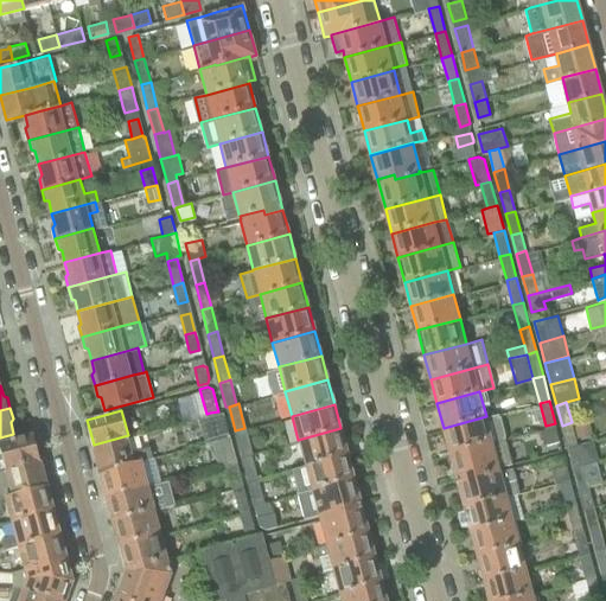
[(218,411),(210,413),(217,438),(219,436),(229,434),(223,410),(218,411)]
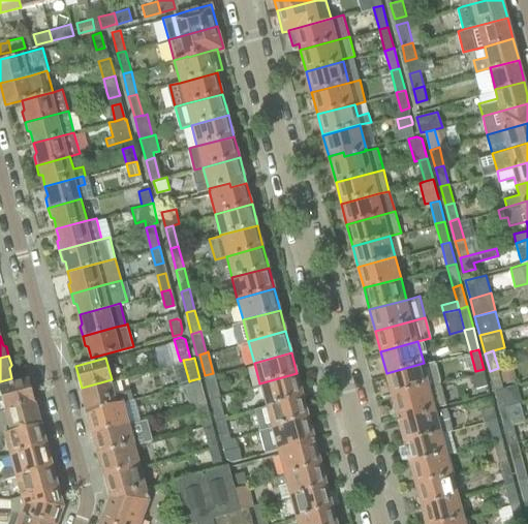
[(424,363),(386,373),(392,396),(439,382),(440,382),(435,361),(434,360),(424,363)]
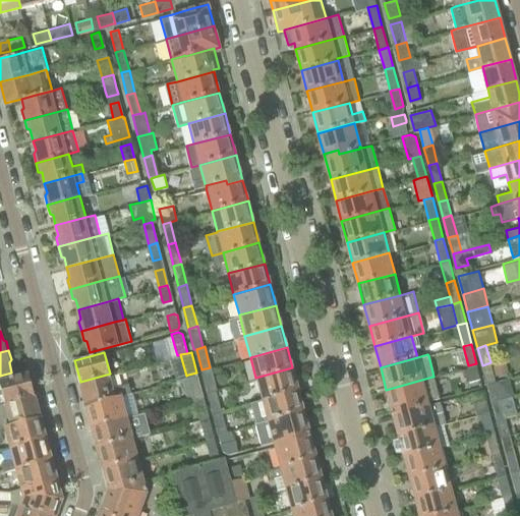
[(506,361),(493,364),(495,375),(508,370),(506,361)]
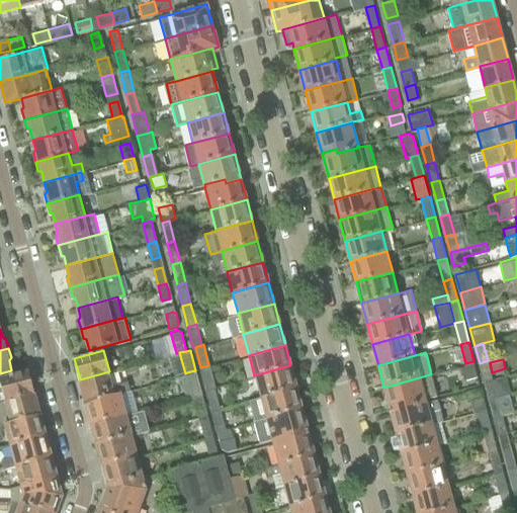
[(480,363),(484,380),(492,378),(488,360),(480,363)]
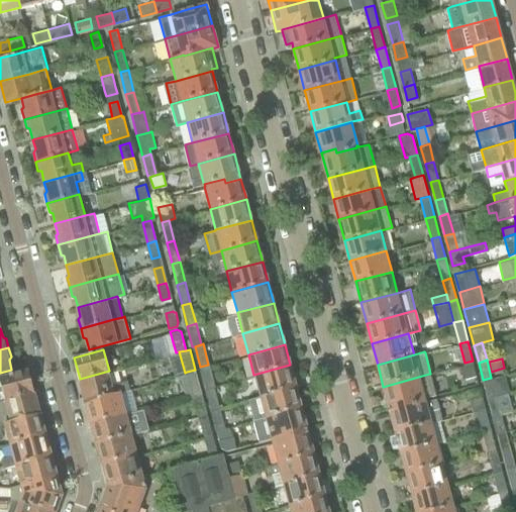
[(465,364),(459,365),(463,378),(477,375),(473,361),(465,363),(465,364)]
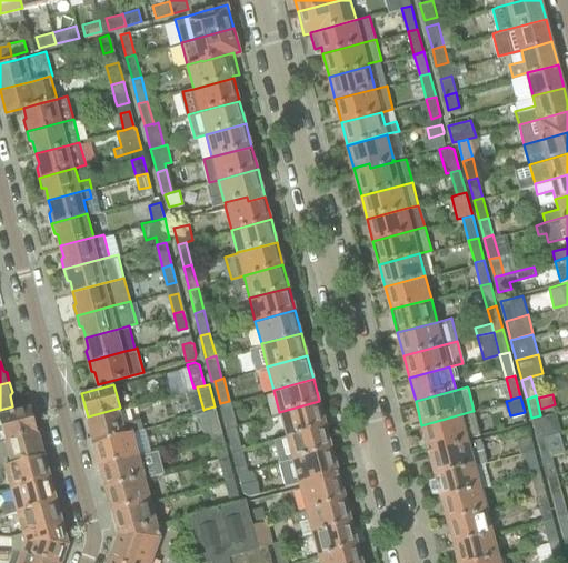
[(220,403),(226,426),(236,424),(229,401),(220,403)]
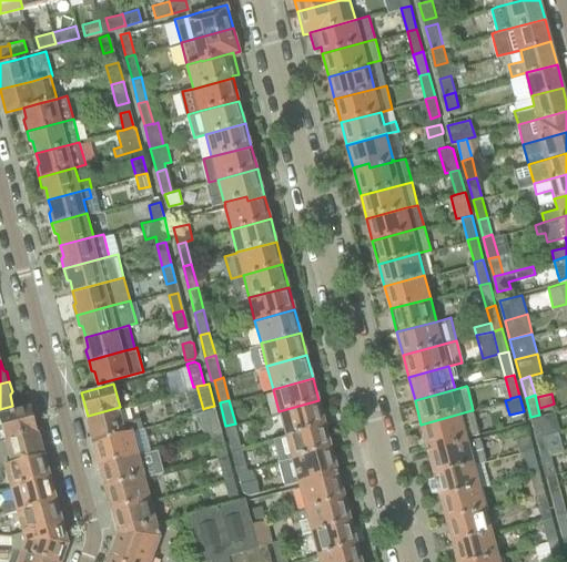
[(279,411),(285,435),(325,423),(319,400),(279,411)]
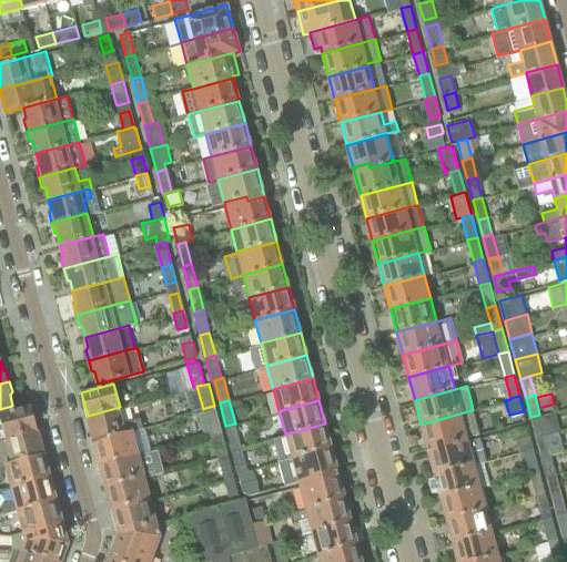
[(0,439),(39,430),(32,406),(0,414),(0,439)]
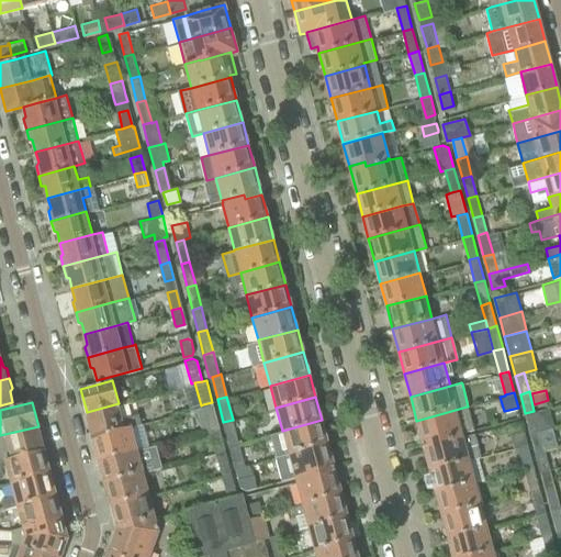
[(212,402),(203,404),(210,427),(219,425),(212,402)]
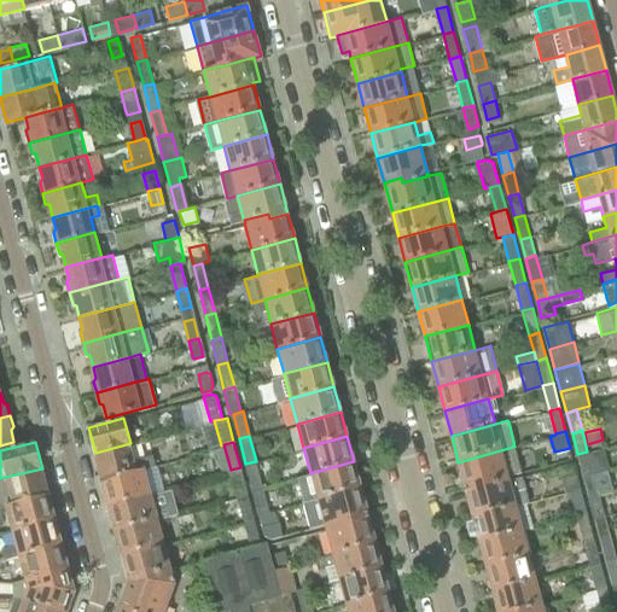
[(95,453),(102,477),(137,468),(131,443),(95,453)]
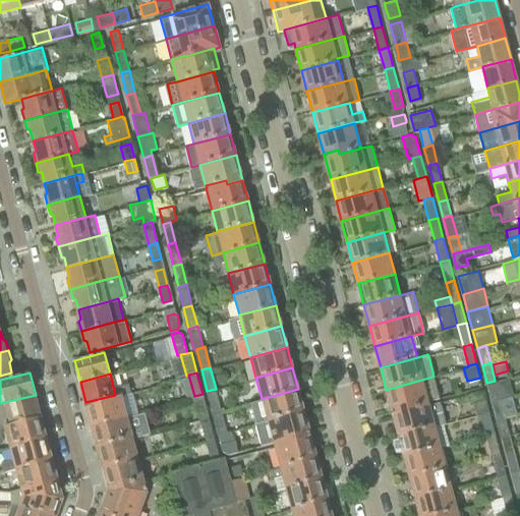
[(432,377),(386,390),(392,411),(428,401),(428,400),(440,397),(434,377),(432,377)]
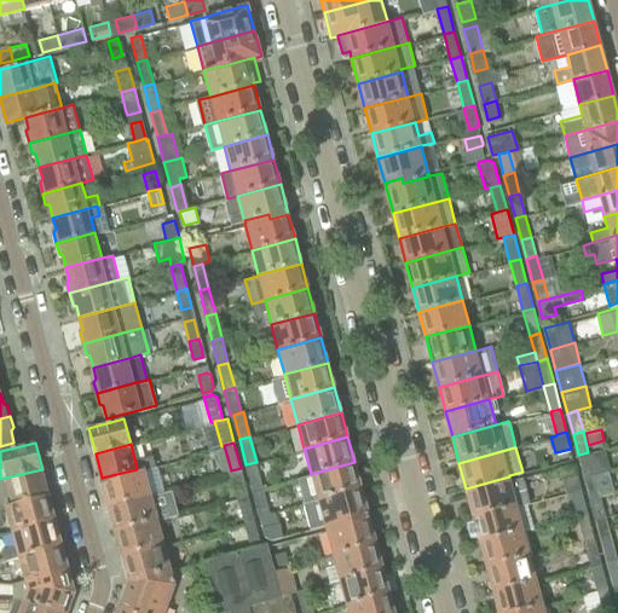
[(578,455),(584,475),(594,473),(588,452),(578,455)]
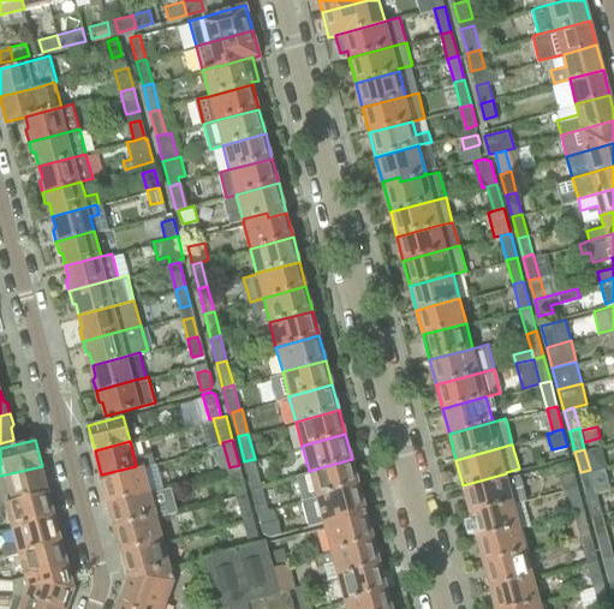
[(244,461),(250,485),(261,483),(255,459),(244,461)]
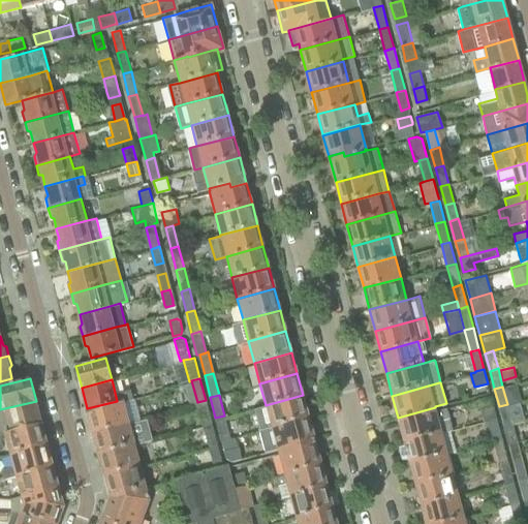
[(259,429),(271,426),(308,417),(303,395),(266,405),(253,408),(259,429)]
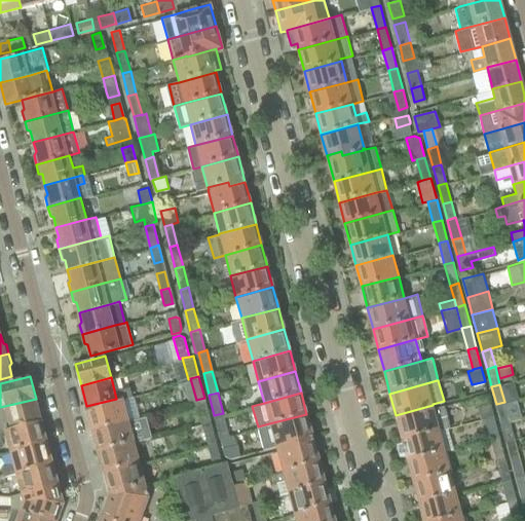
[(116,399),(86,406),(94,430),(129,419),(129,417),(123,397),(119,398),(119,399),(117,400),(116,399)]
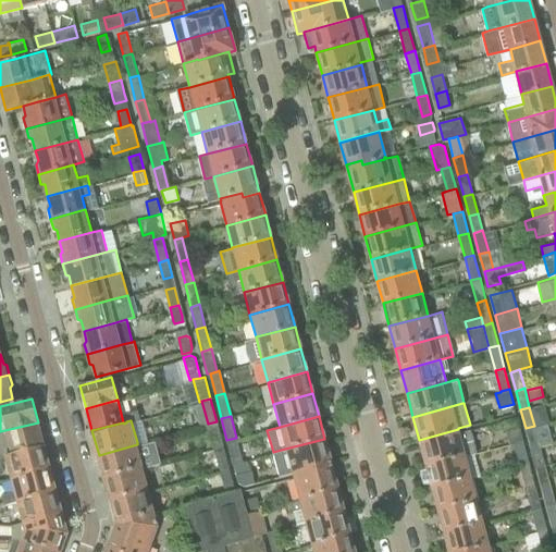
[(208,424),(213,446),(223,443),(217,421),(208,424)]
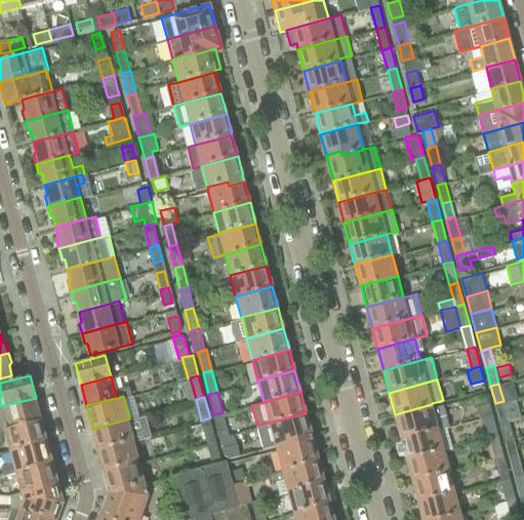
[(0,429),(41,418),(36,398),(0,406),(0,429)]
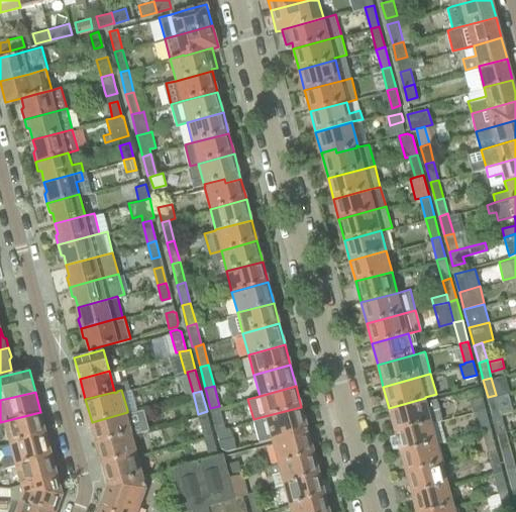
[(482,395),(469,399),(473,411),(477,410),(486,408),(482,395)]
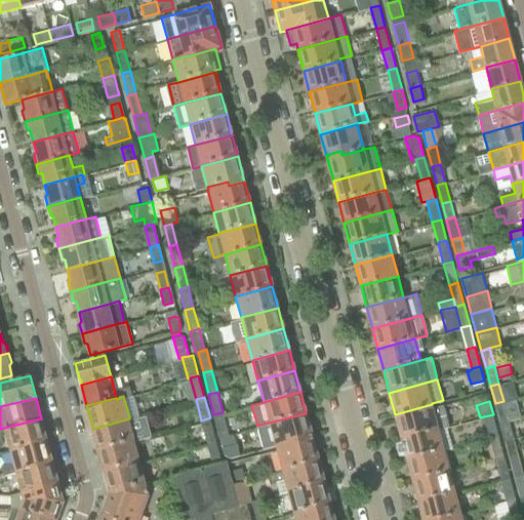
[(495,403),(499,422),(509,420),(504,401),(495,403)]
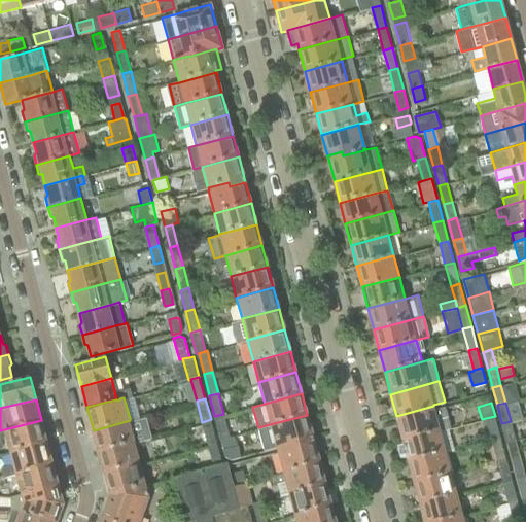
[(396,416),(402,440),(440,429),(449,427),(452,426),(446,405),(433,408),(433,406),(396,416)]
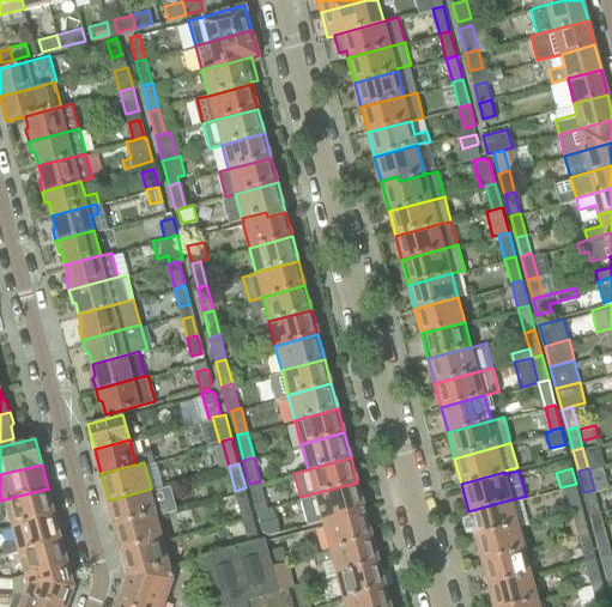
[(249,484),(256,509),(267,507),(260,481),(249,484)]
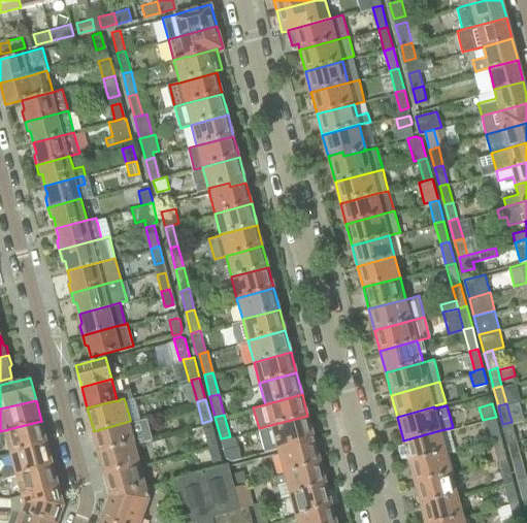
[(270,425),(276,449),(277,448),(277,446),(298,440),(299,445),(315,440),(307,416),(270,425)]
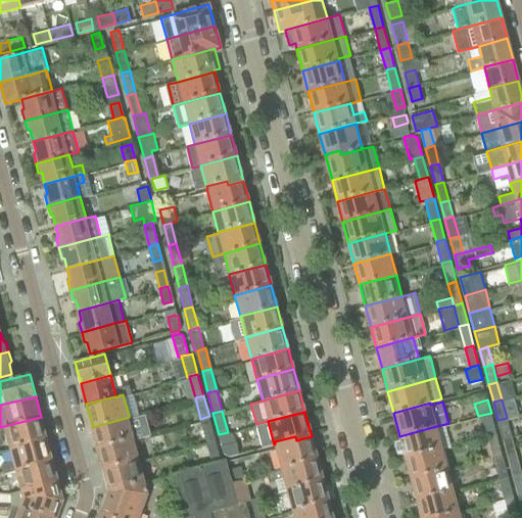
[(129,417),(93,427),(98,448),(135,438),(151,433),(150,432),(145,413),(129,417)]
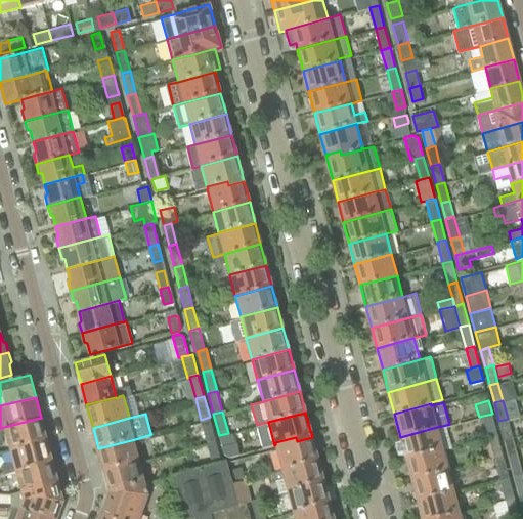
[(492,414),(483,416),(488,436),(497,434),(492,414)]
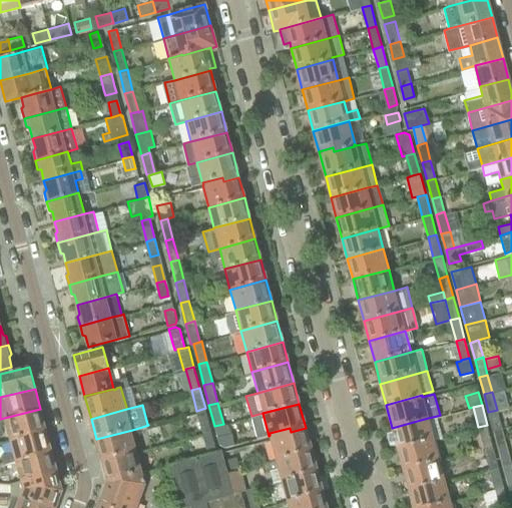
[(196,411),(202,431),(211,429),(205,408),(196,411)]
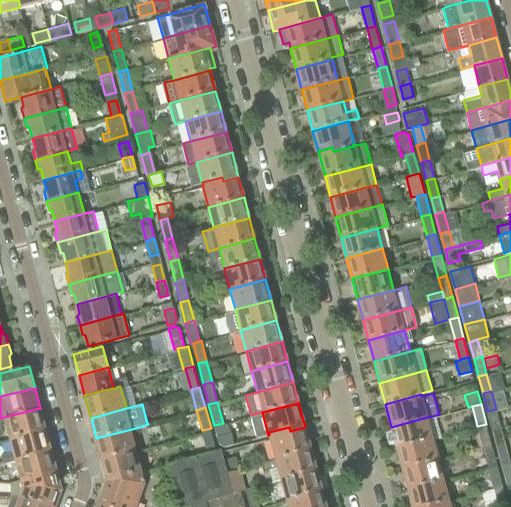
[(0,419),(3,419),(8,439),(11,438),(11,439),(46,429),(40,408),(0,418),(0,419)]
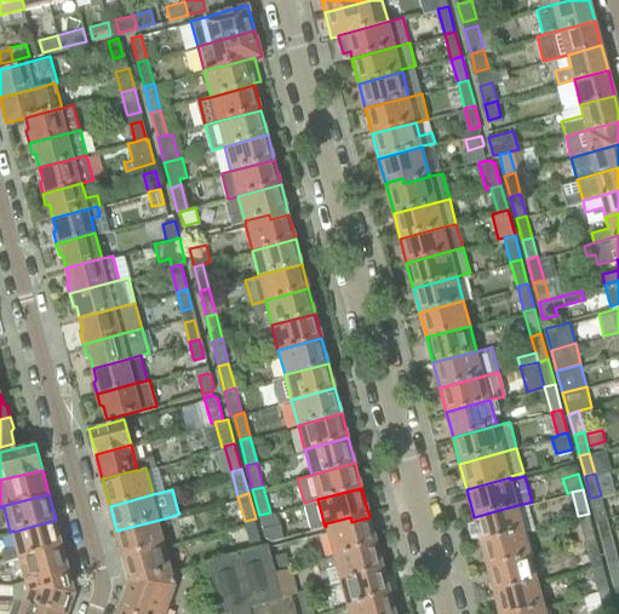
[(590,498),(596,518),(606,516),(601,495),(590,498)]
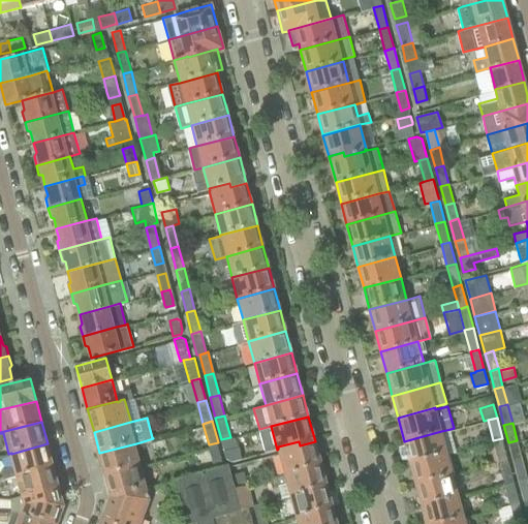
[(441,431),(447,454),(457,452),(451,429),(441,431)]
